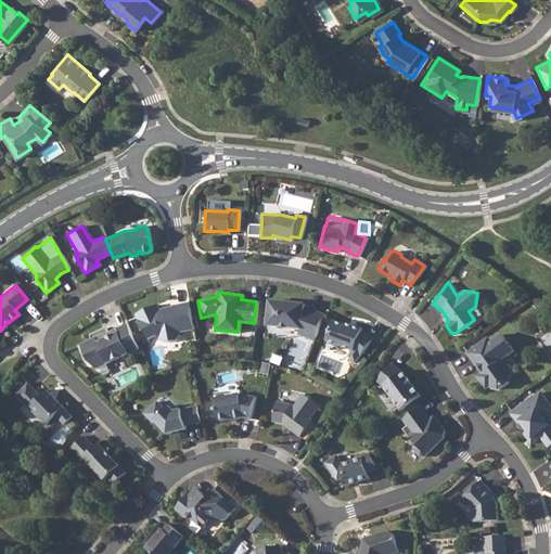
[(311,339),(321,314),(302,307),(302,304),(267,300),(264,324),(298,329),(296,333),(311,339)]
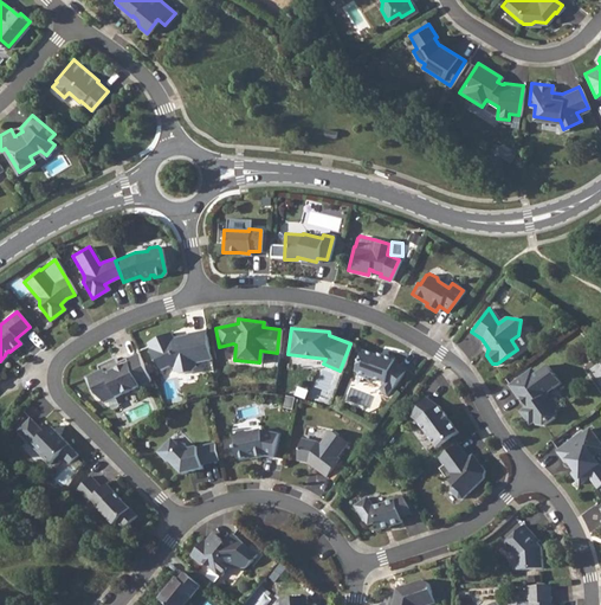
[(209,359),(204,330),(186,333),(186,335),(179,336),(176,340),(172,340),(168,332),(144,342),(147,348),(152,359),(154,360),(159,369),(168,365),(172,366),(172,369),(178,373),(189,371),(194,365),(193,362),(209,359)]
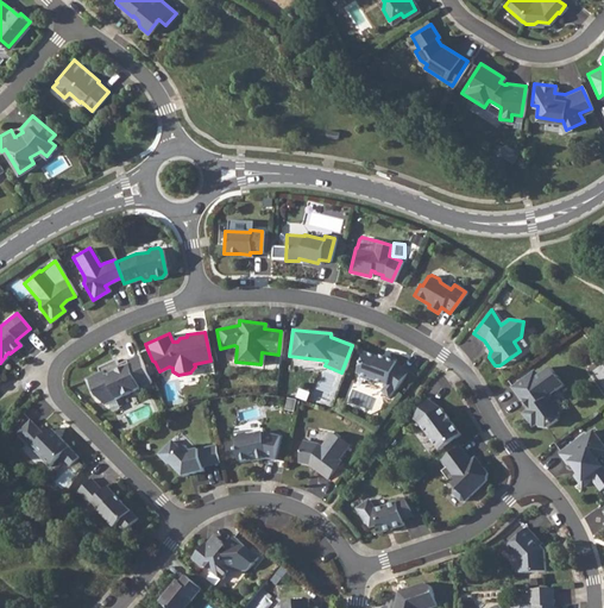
[(378,390),(387,396),(392,389),(392,390),(406,373),(394,364),(395,362),(392,358),(387,356),(384,358),(377,355),(377,357),(363,351),(363,352),(360,351),(356,361),(359,362),(354,373),(356,374),(357,377),(365,380),(369,378),(384,384),(378,390)]
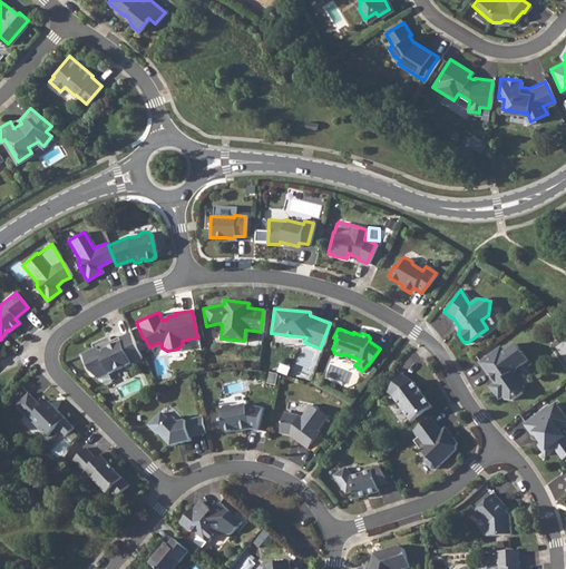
[(138,355),(127,330),(116,335),(117,337),(114,340),(111,336),(108,339),(106,334),(88,342),(90,346),(77,352),(83,364),(85,364),(89,373),(95,375),(138,355)]
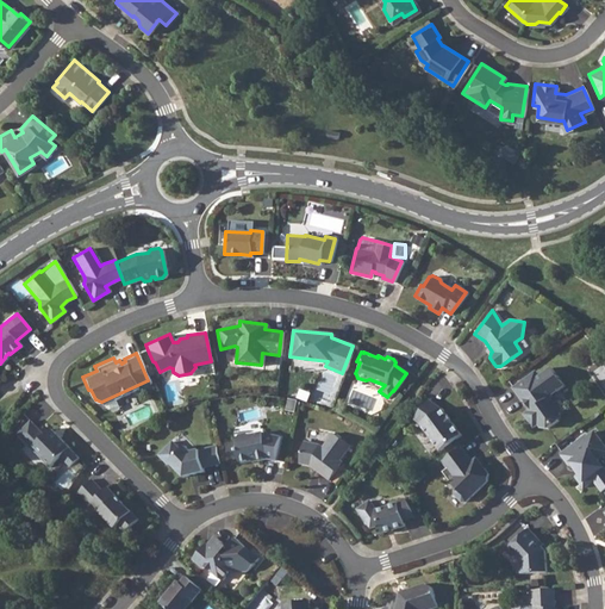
[(531,372),(511,387),(521,402),(524,402),(526,405),(526,408),(528,410),(522,414),(531,427),(536,423),(538,427),(546,428),(556,420),(557,412),(548,399),(549,395),(562,385),(549,367),(535,377),(531,372)]
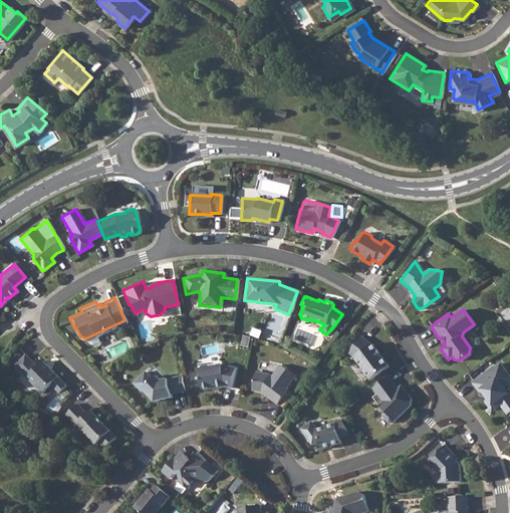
[(369,343),(359,335),(347,351),(352,356),(369,378),(388,365),(370,342),(369,343)]
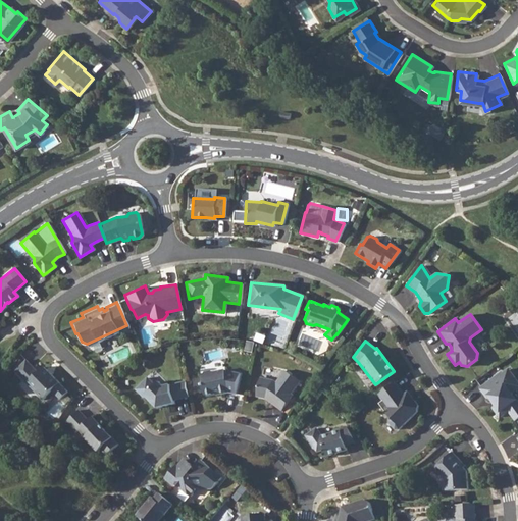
[(65,392),(41,367),(36,372),(23,360),(12,371),(26,383),(27,382),(35,391),(33,392),(41,400),(50,391),(58,399),(65,392)]
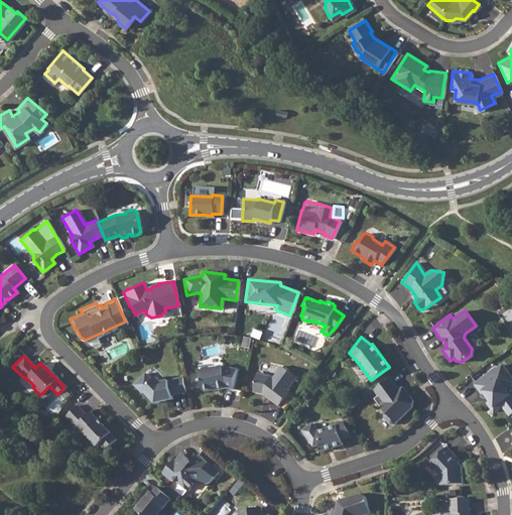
[(350,364),(363,383),(369,379),(356,360),(350,364)]
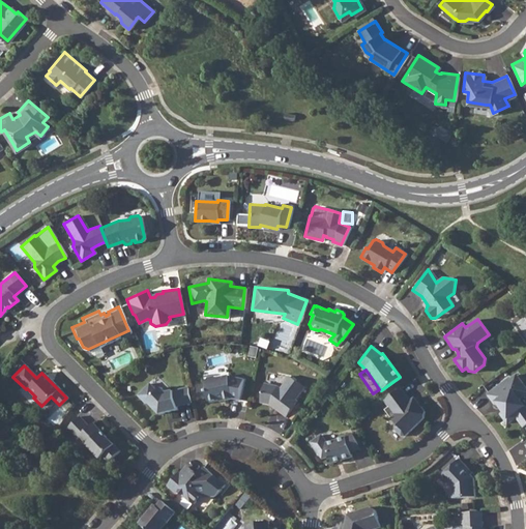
[(203,390),(205,402),(221,398),(222,400),(229,398),(237,400),(241,379),(226,376),(226,375),(214,378),(211,376),(205,377),(203,380),(205,389),(203,390)]
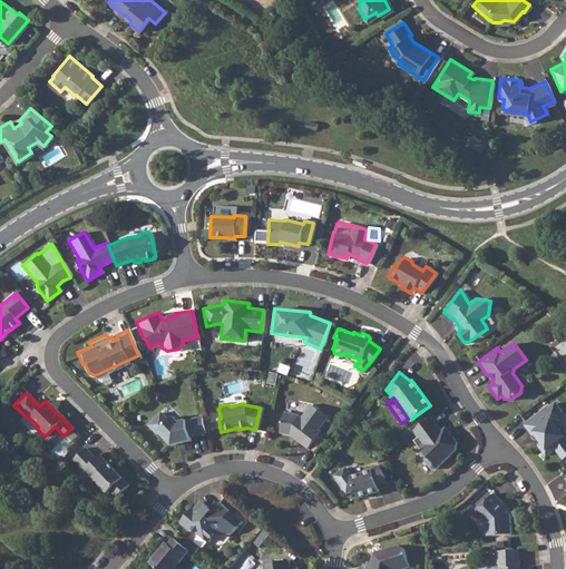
[(545,405),(520,423),(528,434),(532,432),(535,438),(537,437),(540,441),(535,444),(543,455),(546,452),(547,447),(552,448),(559,460),(565,454),(565,443),(555,429),(560,425),(554,417),(558,413),(552,403),(546,408),(545,405)]
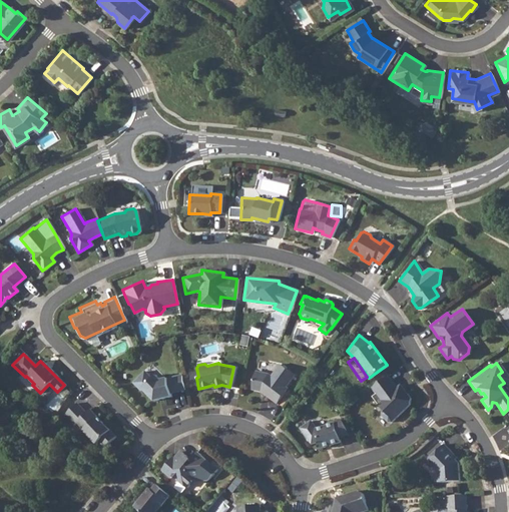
[(252,371),(248,389),(263,392),(265,393),(264,395),(275,403),(284,391),(282,390),(293,375),(278,364),(269,376),(266,373),(252,371)]
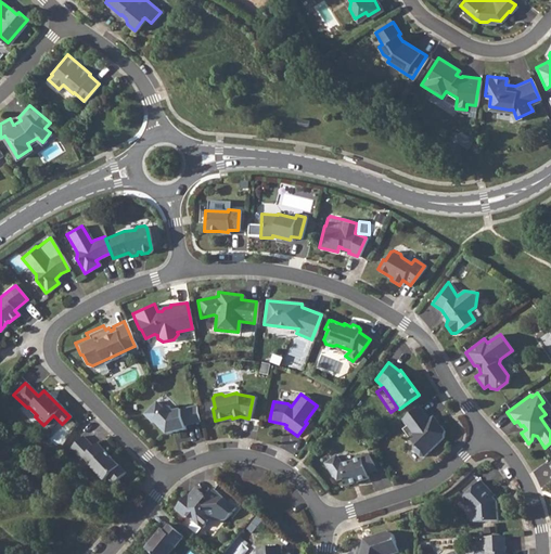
[(154,401),(141,413),(150,422),(152,420),(165,434),(183,428),(182,425),(199,421),(194,404),(171,411),(166,406),(163,409),(154,401)]
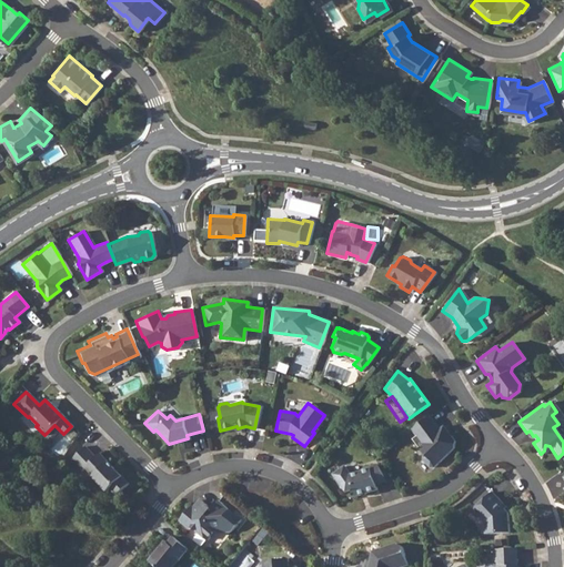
[(426,415),(409,428),(414,435),(410,438),(416,447),(423,454),(421,456),(421,459),(427,467),(432,467),(452,448),(452,441),(449,435),(446,435),(445,434),(446,432),(441,425),(436,428),(426,415)]
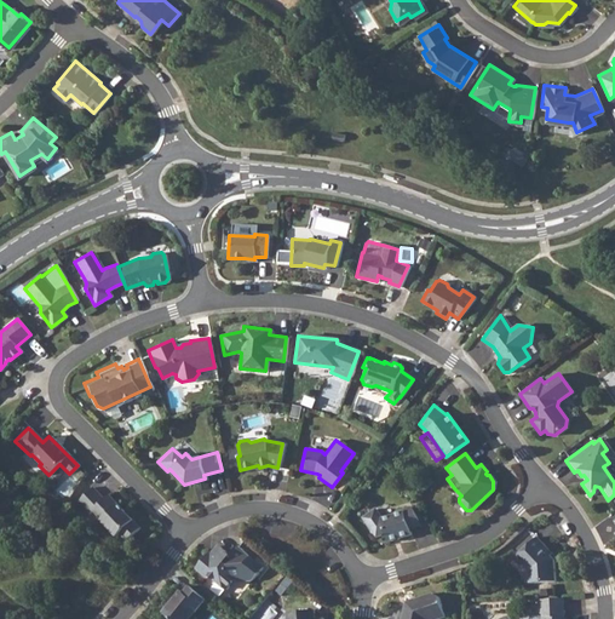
[(102,498),(90,486),(75,500),(87,513),(90,509),(98,519),(114,536),(118,532),(125,539),(138,527),(105,493),(102,498)]
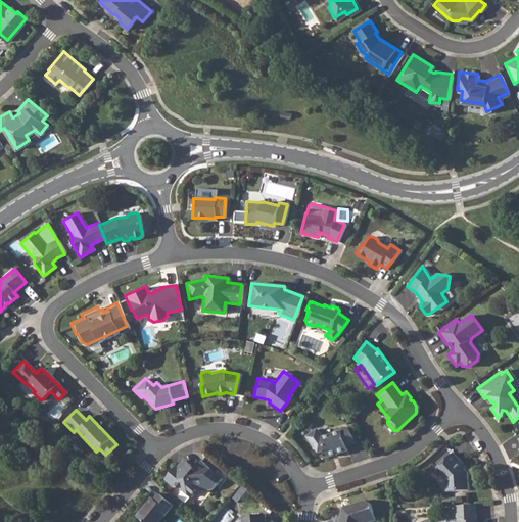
[(314,428),(303,436),(315,452),(323,448),(325,456),(344,449),(343,444),(354,441),(344,426),(332,430),(332,432),(320,436),(314,428)]
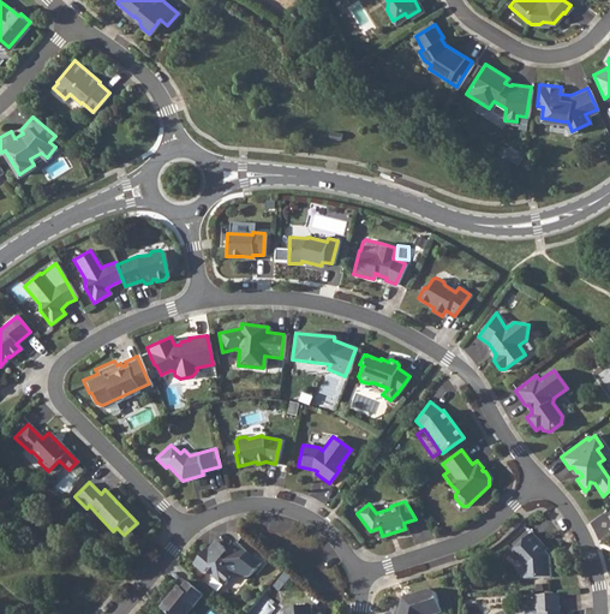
[(531,531),(507,553),(515,561),(516,559),(522,565),(522,577),(548,576),(548,554),(536,542),(538,540),(531,531)]
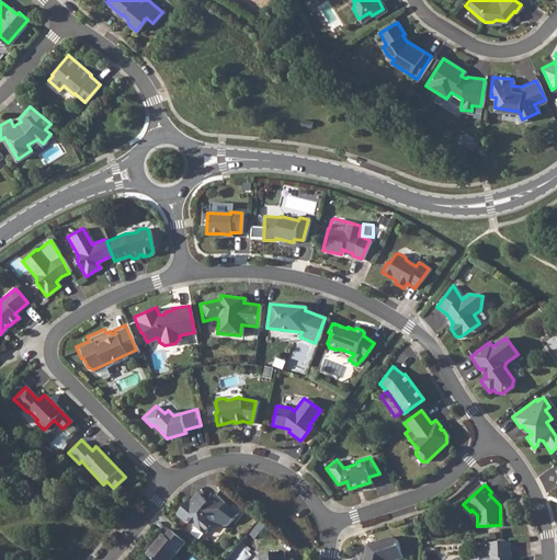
[(226,524),(236,513),(214,493),(206,503),(206,502),(204,504),(201,501),(202,499),(203,499),(196,493),(189,501),(188,500),(175,513),(184,521),(186,518),(203,533),(211,523),(213,525),(216,521),(220,525),(226,524)]
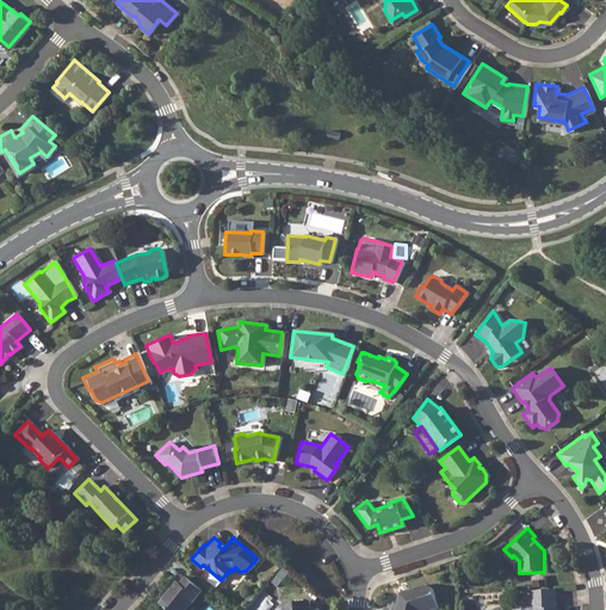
[(183,609),(201,590),(184,575),(178,583),(174,580),(156,602),(166,609),(183,609)]
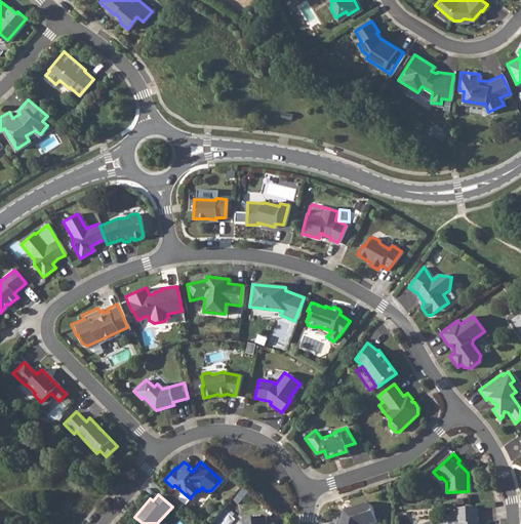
[(367,523),(374,522),(368,505),(362,501),(341,509),(339,512),(342,512),(341,516),(338,517),(336,523),(367,523)]
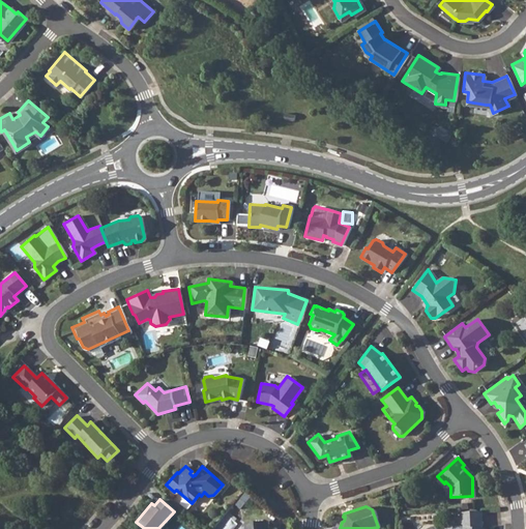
[(478,510),(458,511),(459,524),(461,524),(461,527),(450,525),(449,528),(484,528),(479,528),(478,510)]
